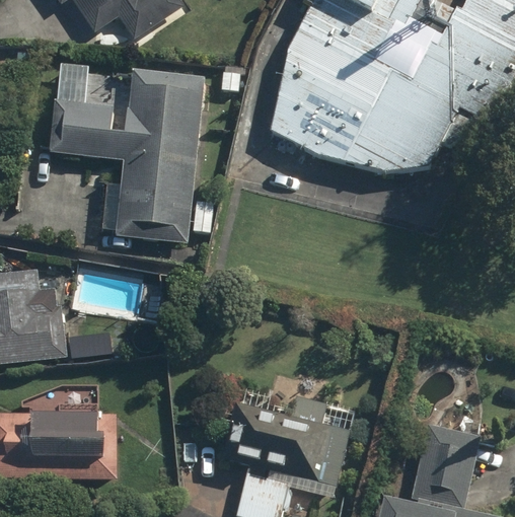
[(58,0),(61,4),(66,0),(73,0),(94,31),(118,15),(133,39),(185,4),(181,0),(58,0)]
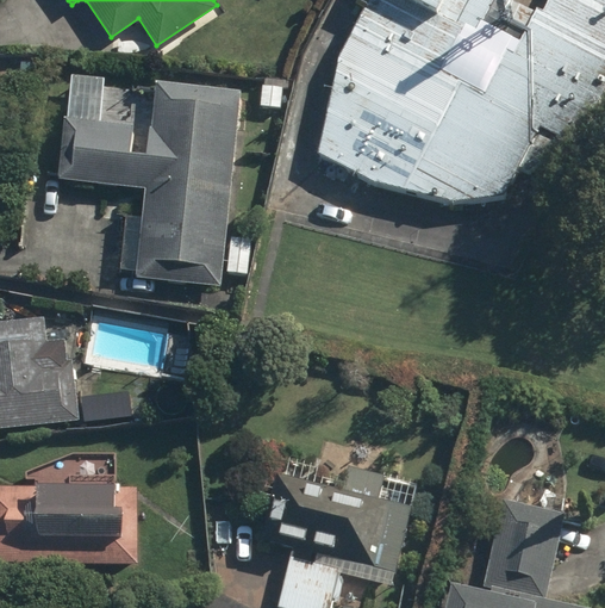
[(369,0),(334,66),(312,168),(373,198),(447,218),(504,210),(537,143),(565,155),(582,150),(604,105),(604,2),(600,0),(550,0),(536,29),(497,10),(501,0),(369,0)]
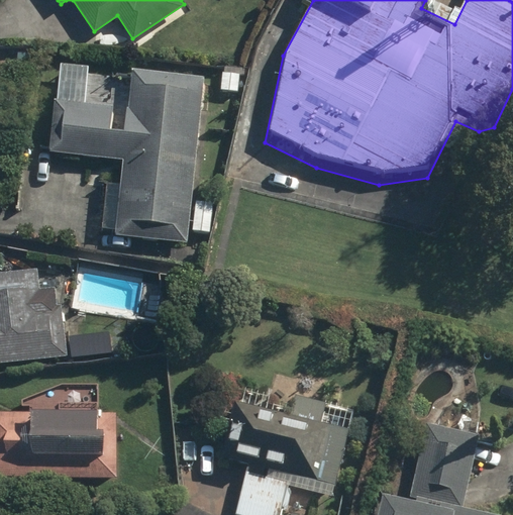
[(115,235),(187,243),(204,75),(132,68),(126,131),(110,129),(112,106),(54,100),(47,152),(123,161),(115,235)]
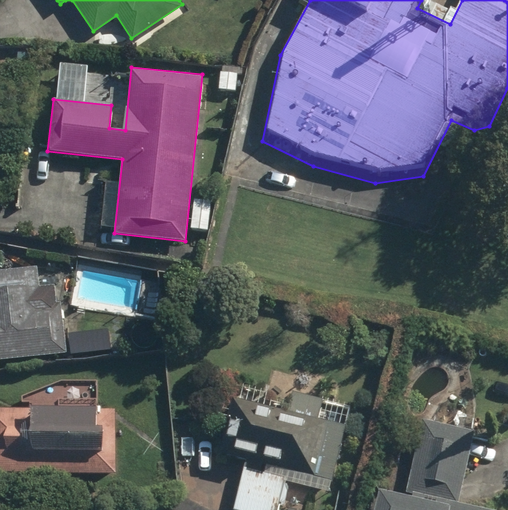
[(0,359),(65,352),(60,300),(55,301),(53,283),(38,284),(36,266),(0,269),(0,359)]
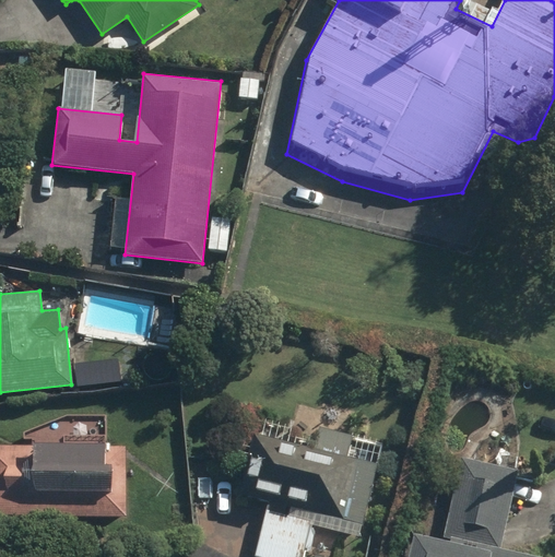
[(311,448),(252,433),(238,493),(269,500),(255,555),(262,556),(300,556),(309,523),(358,536),(377,463),(347,457),(353,435),(317,426),(311,448)]
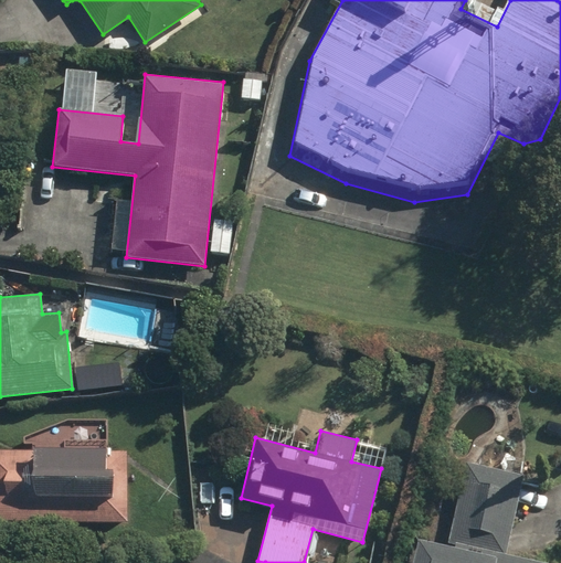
[(0,521),(128,522),(128,452),(0,450),(0,521)]
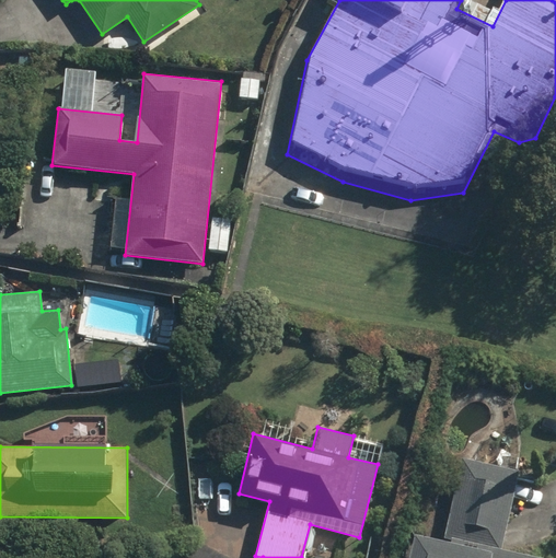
[(545,557),(500,548),(518,471),(461,457),(442,541),(417,535),(412,557),(545,557)]
